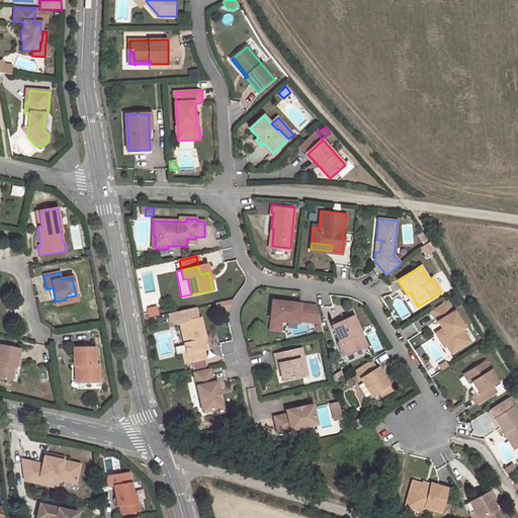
[(410,292),(407,294),(415,309),(418,307),(410,292)]
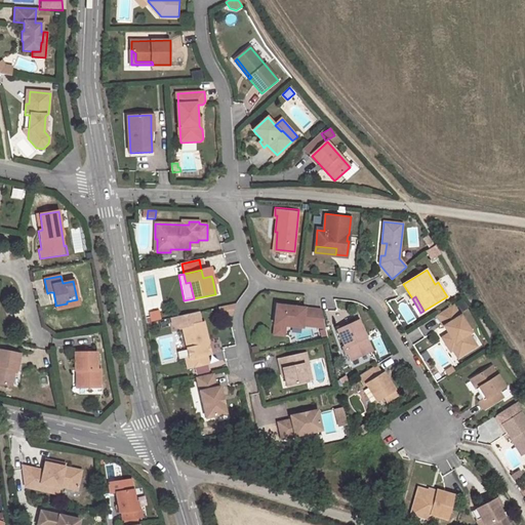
[(56,309),(78,305),(77,299),(67,301),(67,304),(55,306),(56,309)]
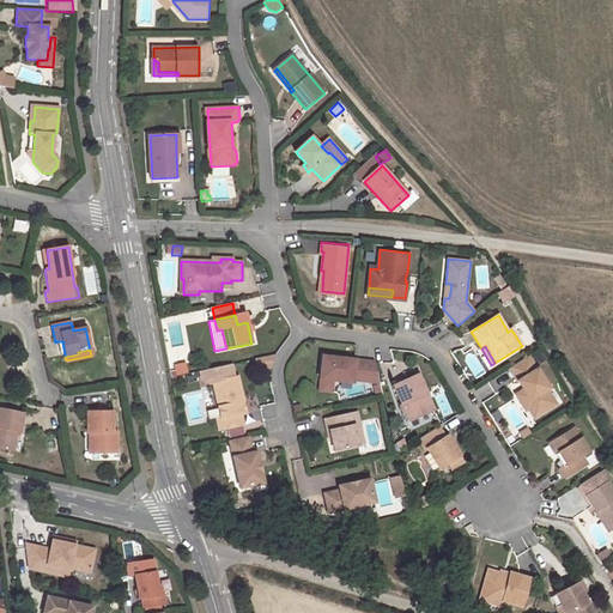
[(529,356),(510,368),(519,382),(523,390),(516,395),(522,405),(529,400),(539,414),(556,405),(546,390),(548,388),(529,356)]
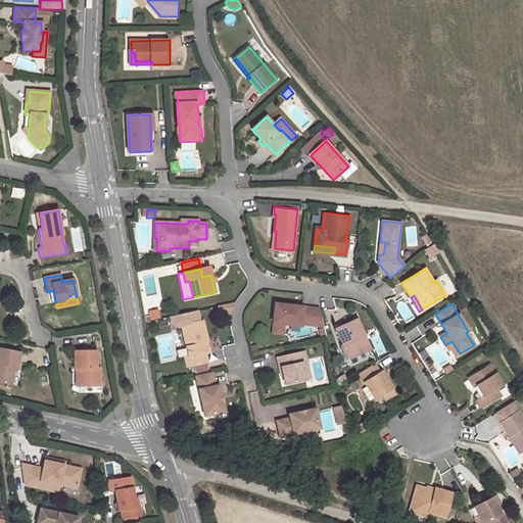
[(324,327),(320,308),(275,304),(273,324),(300,327),(301,324),(324,327)]
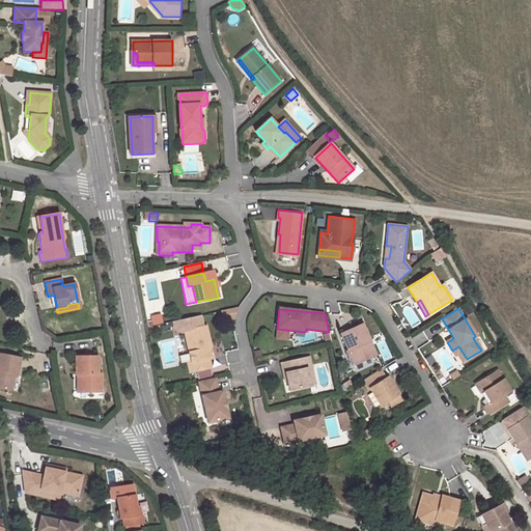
[(151,317),(152,325),(162,324),(160,315),(151,317)]
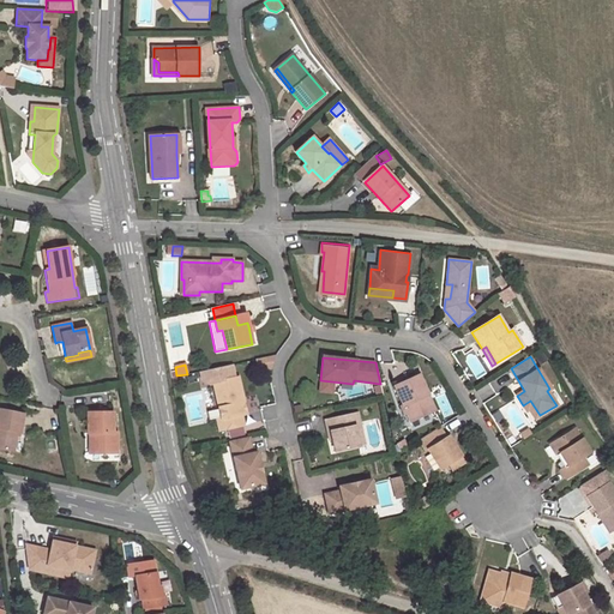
[(419,374),(395,386),(403,405),(401,408),(403,414),(407,413),(410,422),(435,410),(419,374)]
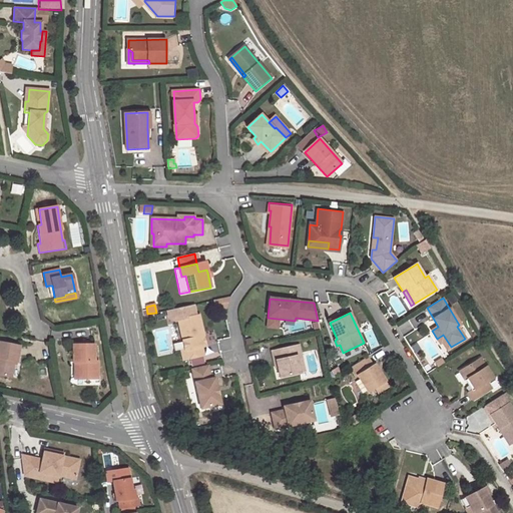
[(181,351),(183,361),(203,357),(201,347),(205,346),(203,336),(202,337),(201,333),(202,333),(199,316),(178,320),(184,350),(181,351)]
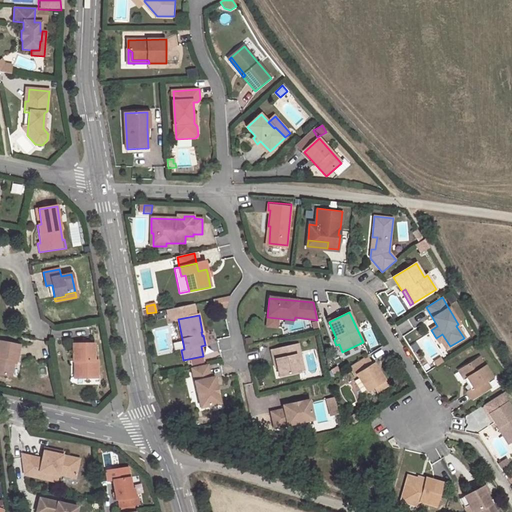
[(442,334),(436,338),(439,342),(441,341),(446,349),(450,346),(442,334)]
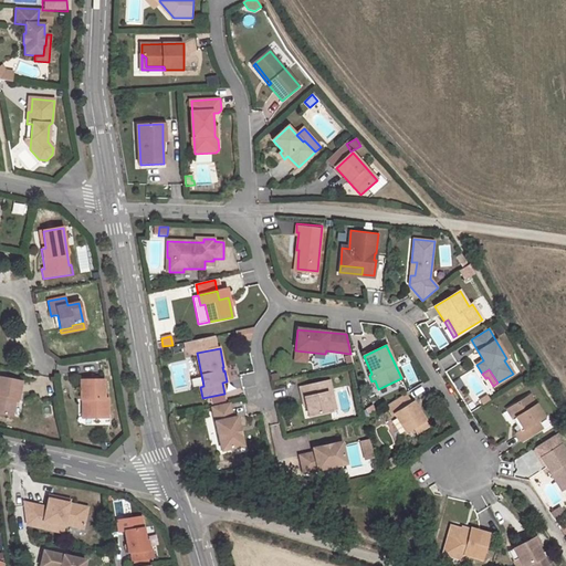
[(13,406),(14,400),(18,401),(21,384),(0,379),(0,415),(11,418),(13,406)]
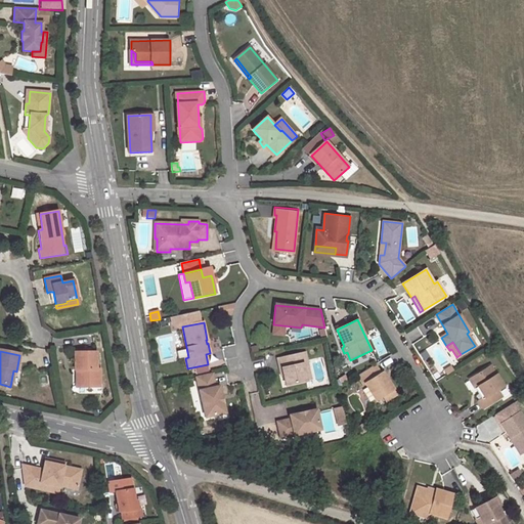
[(75,352),(75,370),(76,370),(79,370),(79,387),(99,387),(99,370),(96,369),(96,352),(75,352)]
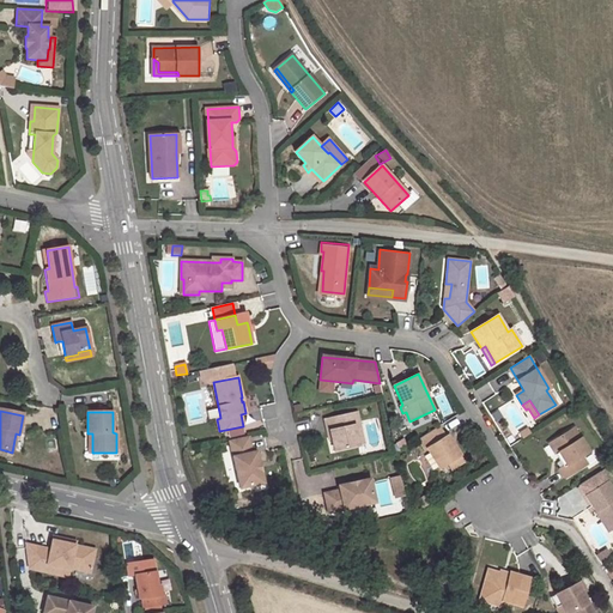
[(357,413),(325,419),(327,431),(329,431),(334,451),(358,445),(354,426),(359,425),(357,413)]
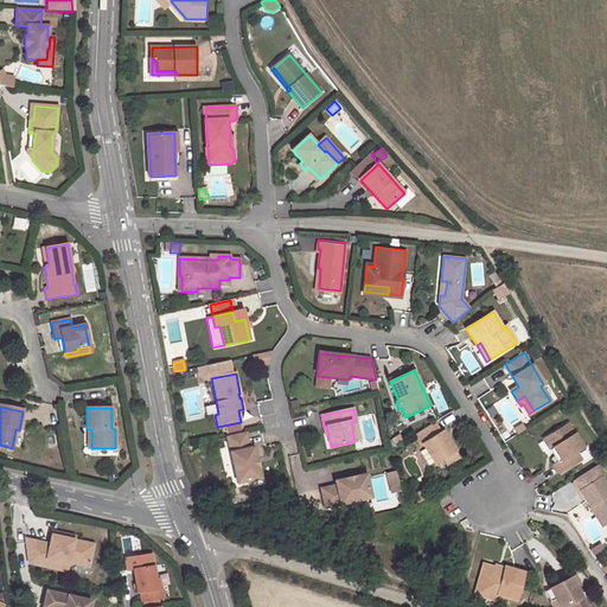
[(356,421),(351,422),(355,441),(360,440),(356,421)]
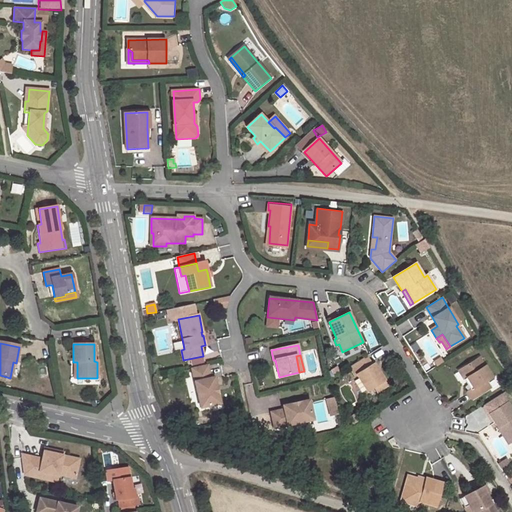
[(372,365),(367,356),(349,367),(354,376),(357,375),(367,391),(374,387),(377,392),(387,386),(373,364),(372,365)]
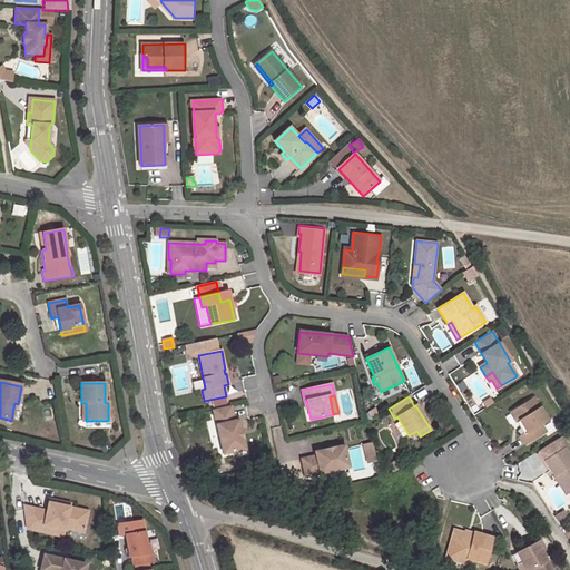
[(533,399),(510,413),(516,423),(519,422),(527,433),(523,434),(520,436),(526,444),(544,432),(540,425),(547,421),(533,399)]
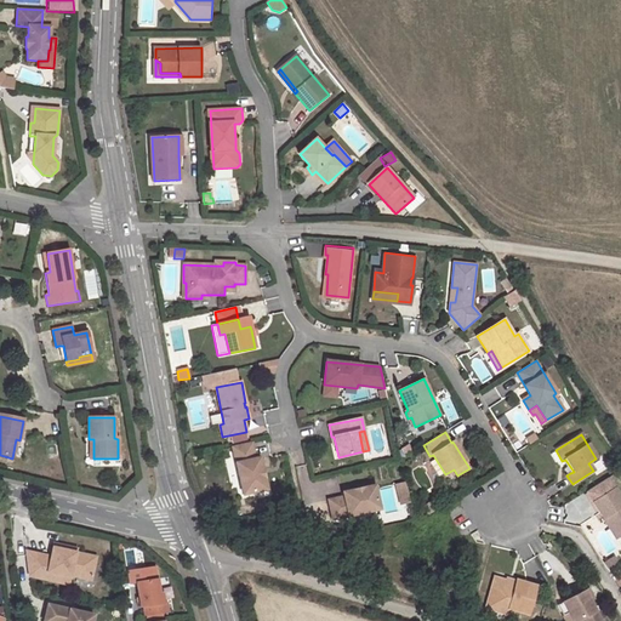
[(255,459),(252,443),(233,448),(243,495),(267,489),(260,457),(255,459)]
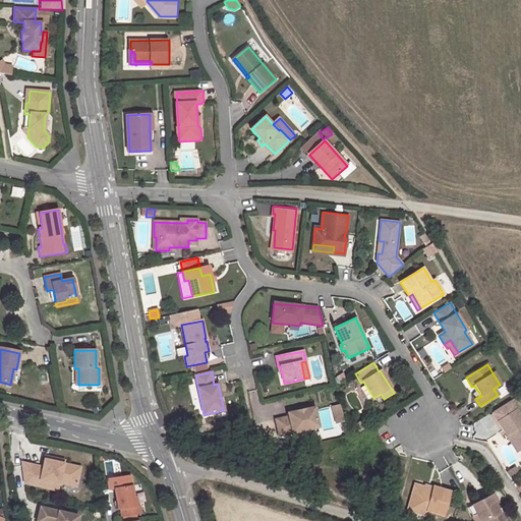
[(474,386),(471,387),(478,397),(481,396),(474,386)]
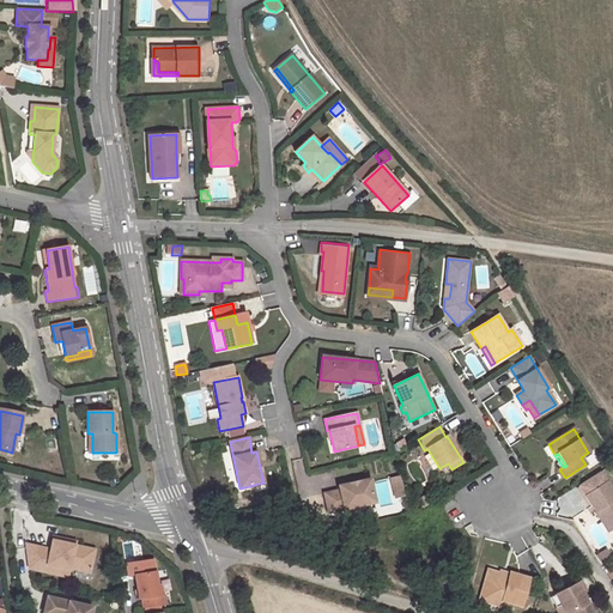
[(578,485),(595,513),(600,509),(612,529),(612,528),(612,491),(601,472),(578,485)]
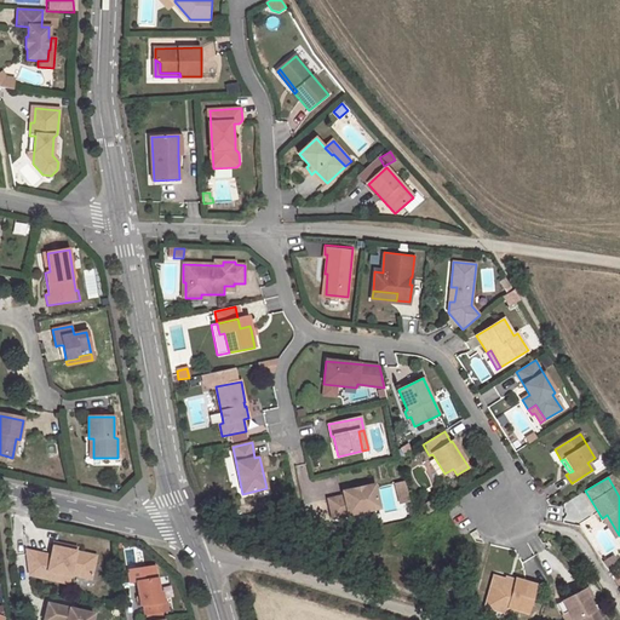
[(395,483),(396,492),(407,489),(405,481),(395,483)]
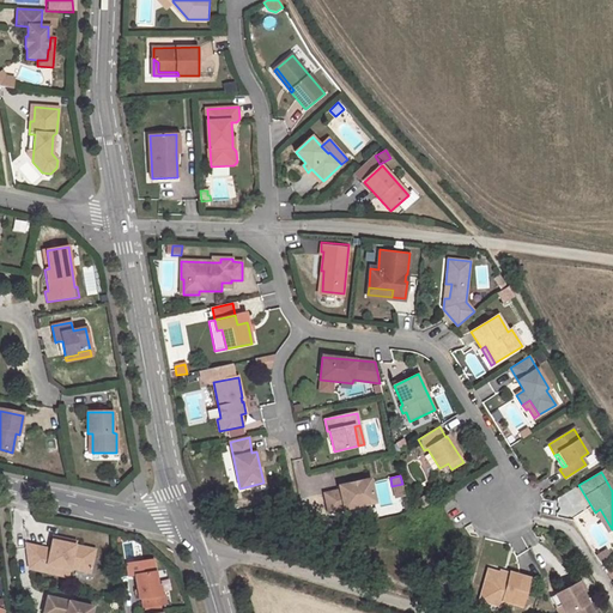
[(340,490),(325,493),(328,513),(375,503),(370,479),(339,486),(340,490)]
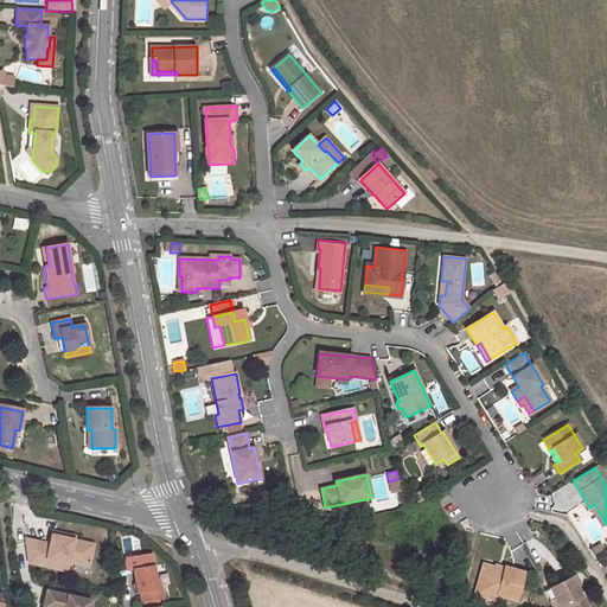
[(398,479),(388,481),(391,493),(401,491),(398,479)]
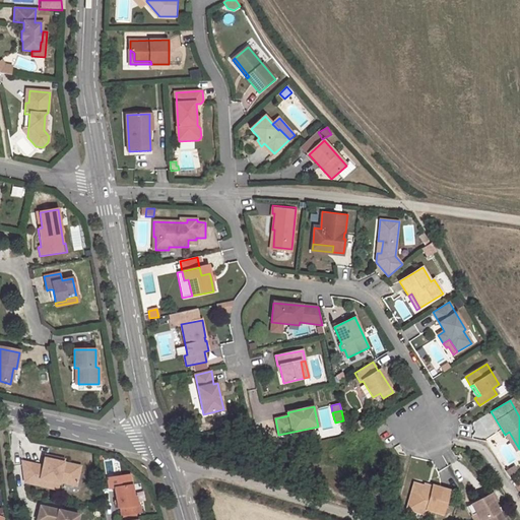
[(509,432),(505,435),(515,451),(519,449),(509,432)]
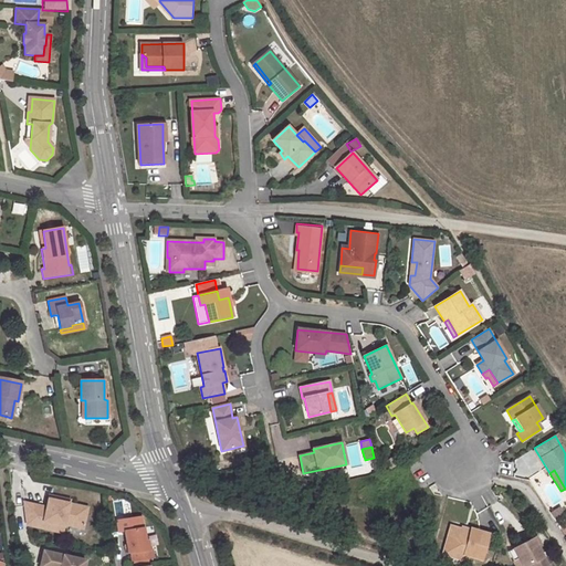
[(45,507),(23,502),(25,525),(52,532),(53,524),(63,526),(63,525),(82,530),(86,509),(67,504),(60,502),(60,500),(48,496),(45,507)]
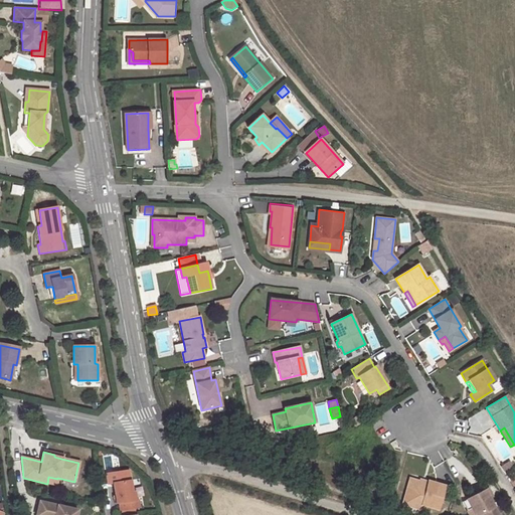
[(57,479),(48,477),(47,484),(55,486),(57,479)]
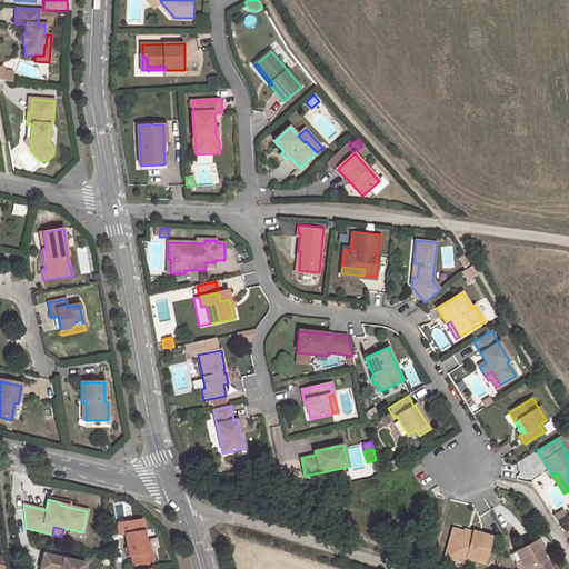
[(491,538),(473,532),(472,533),(471,537),(466,535),(465,532),(453,529),(447,553),(466,559),(466,558),(485,563),(491,538)]
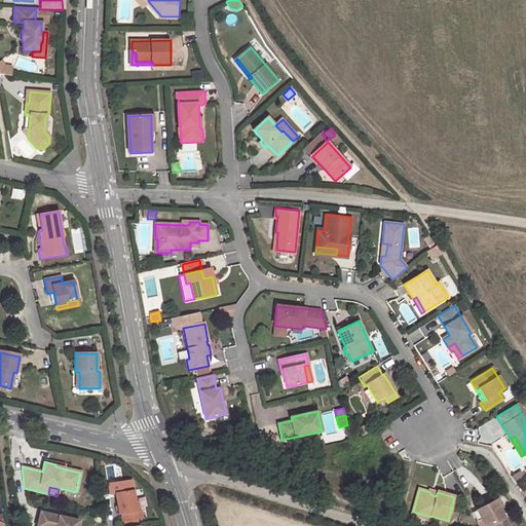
[(136,511),(132,490),(114,493),(118,514),(120,514),(121,521),(141,518),(140,511),(136,511)]
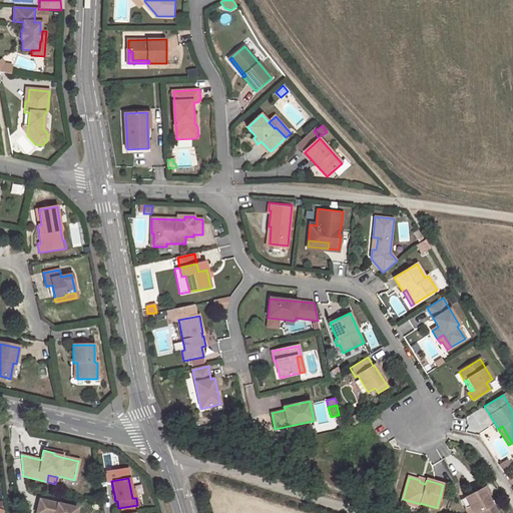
[(490,495),(486,487),(465,497),(472,512),(495,512),(487,497),(490,495)]
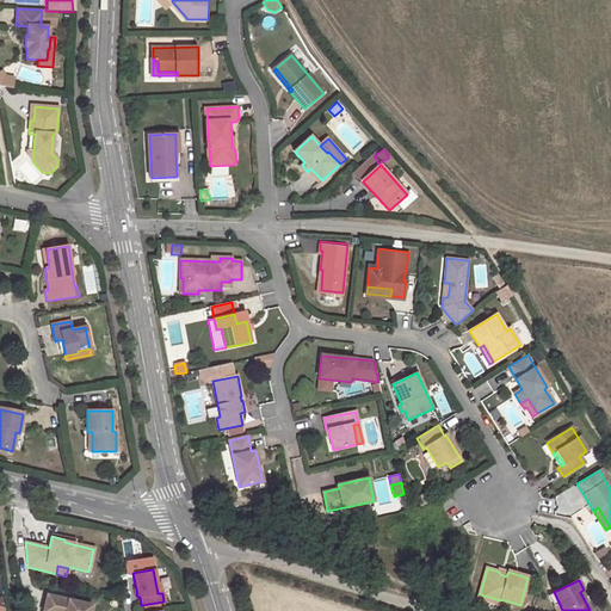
[(562,610),(554,592),(548,596),(555,610),(562,610)]
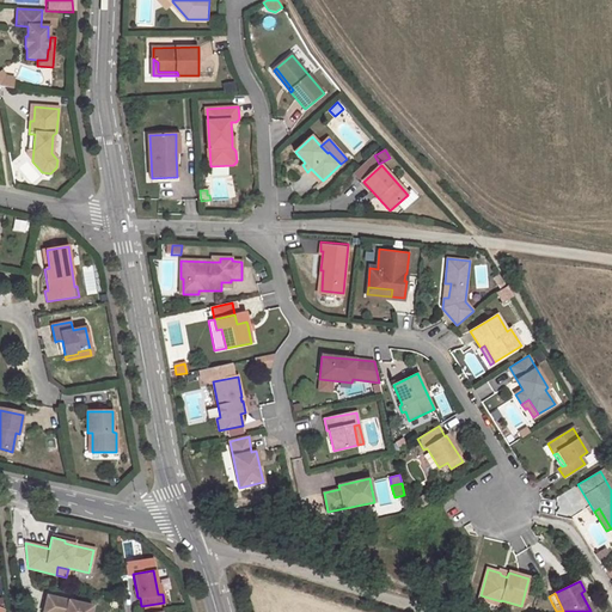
[(68,600),(47,595),(43,611),(90,611),(91,605),(75,601),(75,603),(73,604),(68,604),(68,600)]
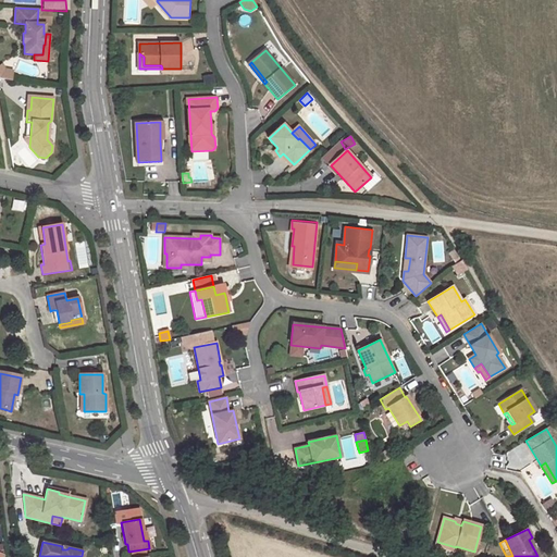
[(456,547),(437,542),(435,546),(455,552),(456,547)]
